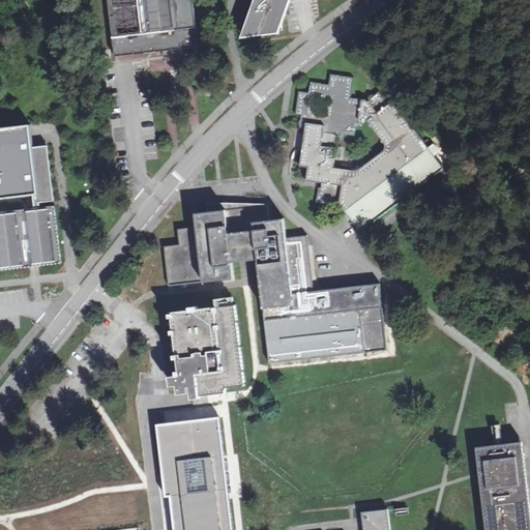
[(193,0),(109,0),(116,56),(199,47),(193,0)]
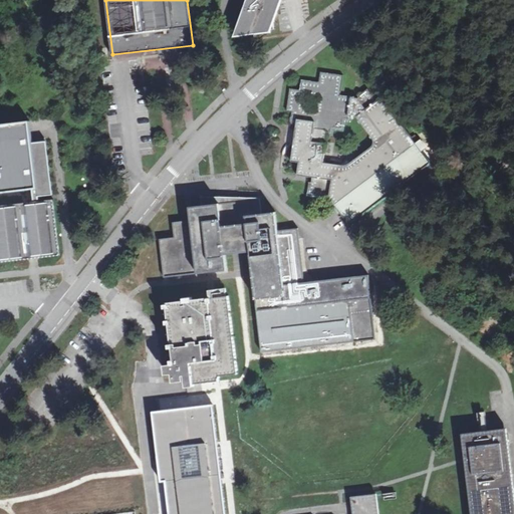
[(240,33),(242,33),(243,39),(256,37),(255,32),(274,29),(272,14),(277,14),(276,6),(280,6),(278,0),(312,0),(313,0),(250,0),(250,2),(247,2),(248,10),(244,10),(245,17),(238,18),(240,33)]
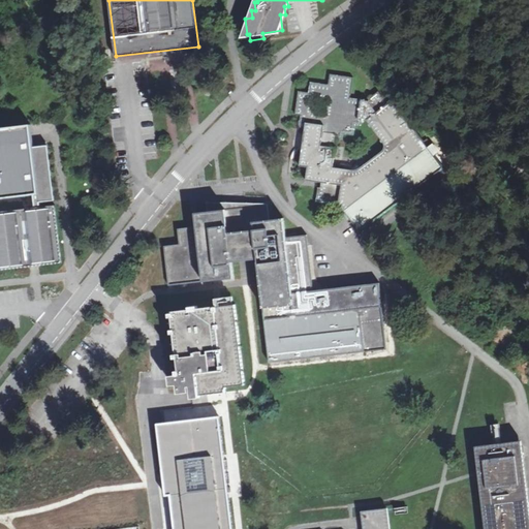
[(367,120),(369,100),(351,97),(353,76),(330,73),(328,84),(310,82),(308,92),(299,91),(296,114),(300,115),(300,123),(301,127),(305,130),(338,138),(342,139),(343,134),(353,135),(355,125),(361,125),(362,120),(367,120)]
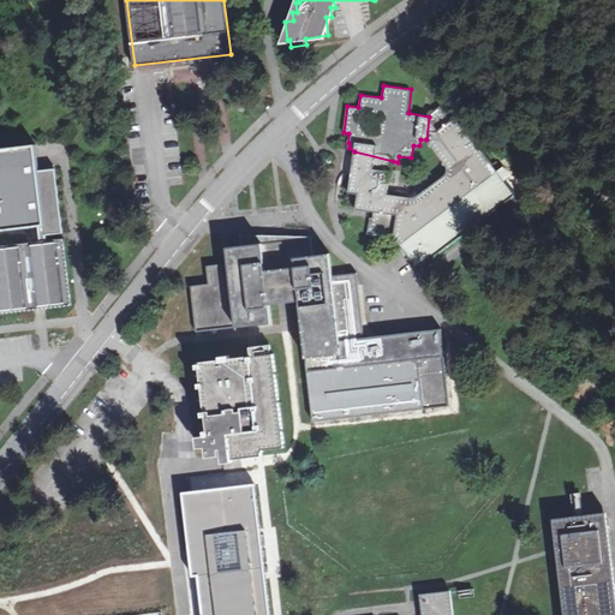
[(514,195),(455,117),(452,119),(440,106),(430,113),(429,117),(427,139),(447,167),(447,172),(443,177),(418,195),(413,197),(408,197),(387,195),(393,161),(354,151),(348,192),(358,193),(356,209),(370,212),(368,234),(393,237),(418,268),(514,195)]
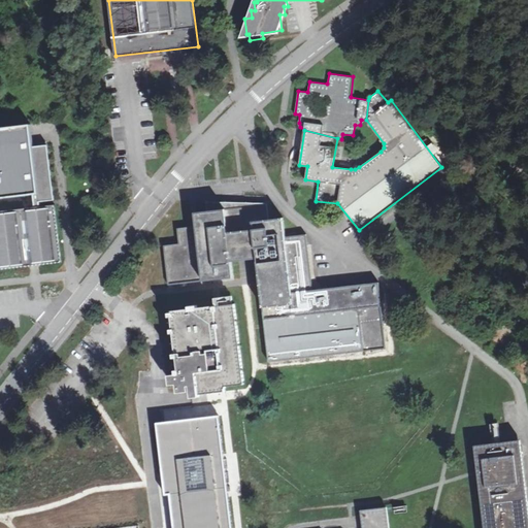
[(0,198),(34,195),(40,194),(35,147),(34,147),(32,135),(31,125),(0,128),(0,198)]
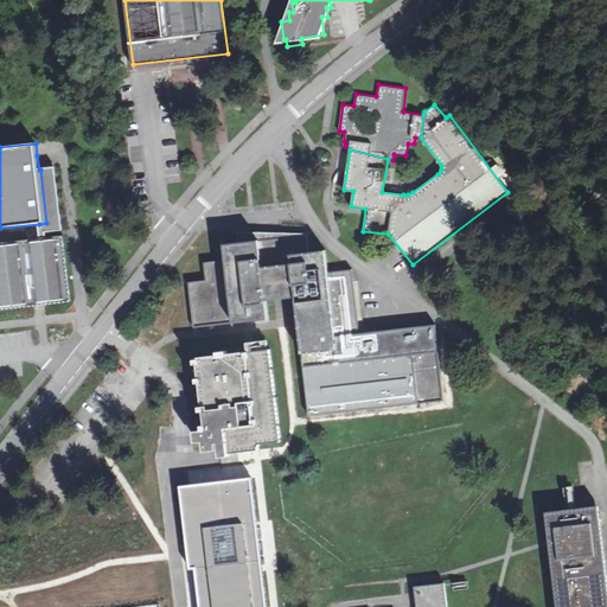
[(40,238),(46,238),(46,231),(62,230),(55,167),(40,170),(46,223),(39,224),(40,238)]
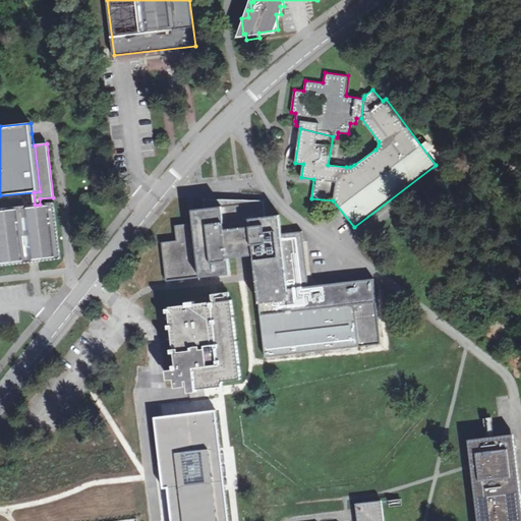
[(173,243),(157,245),(162,285),(228,275),(225,254),(237,251),(251,250),(267,360),(384,343),(374,278),(308,287),(300,230),(279,233),(276,215),(262,217),(259,200),(187,211),(189,225),(171,228),(173,243)]
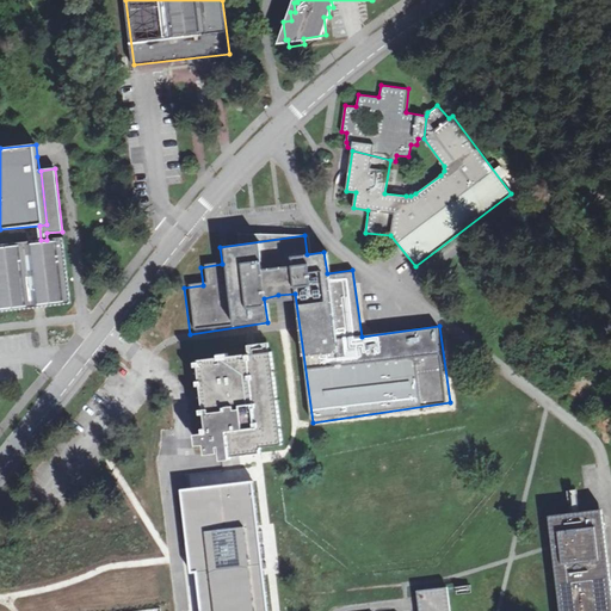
[(0,312),(38,308),(72,303),(63,238),(47,240),(41,240),(0,245),(0,312)]
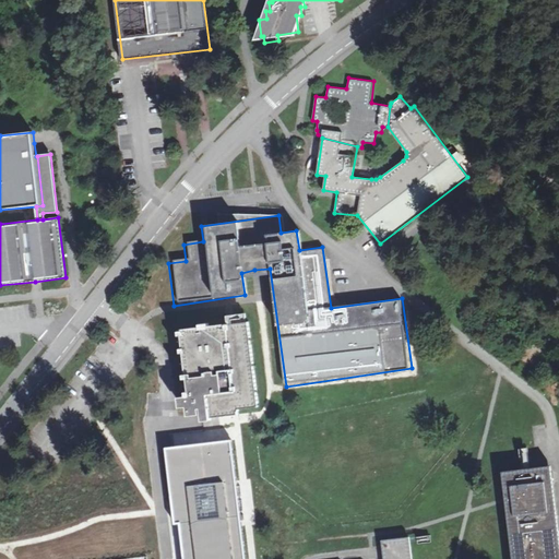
[(260,406),(249,322),(209,326),(209,323),(200,324),(200,328),(181,330),(181,331),(179,331),(180,335),(182,335),(183,348),(181,348),(181,353),(185,353),(187,373),(185,375),(185,379),(188,378),(190,391),(187,392),(187,396),(180,397),(181,407),(187,406),(189,415),(200,414),(200,408),(202,408),(203,421),(212,420),(212,417),(216,417),(238,415),(238,409),(260,406)]
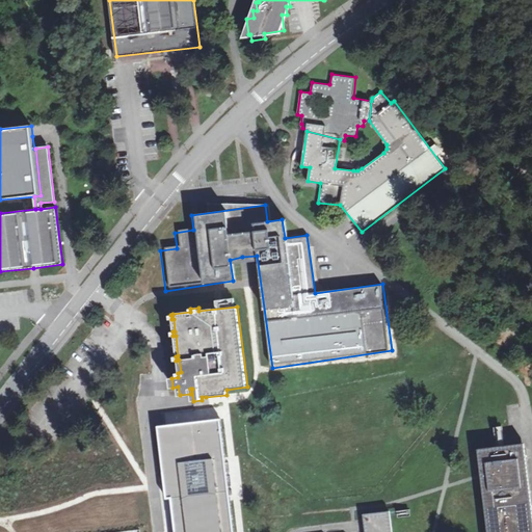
[(175,425),(159,426),(161,446),(164,477),(167,499),(173,498),(174,510),(176,531),(234,531),(233,519),(231,501),(229,501),(223,458),(225,457),(222,434),(221,419),(207,421),(175,425)]
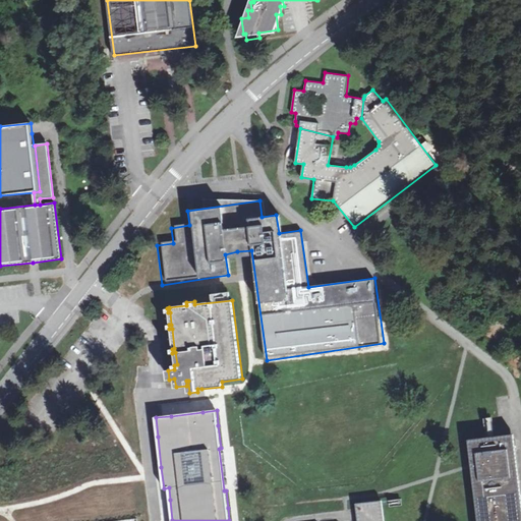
[(520,520),(520,500),(513,439),(472,444),(475,466),(481,520),(520,520)]
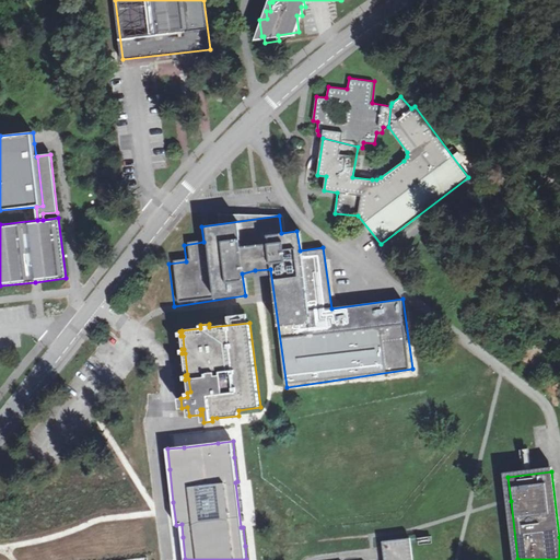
[(409,559),(407,537),(385,540),(386,559),(409,559)]
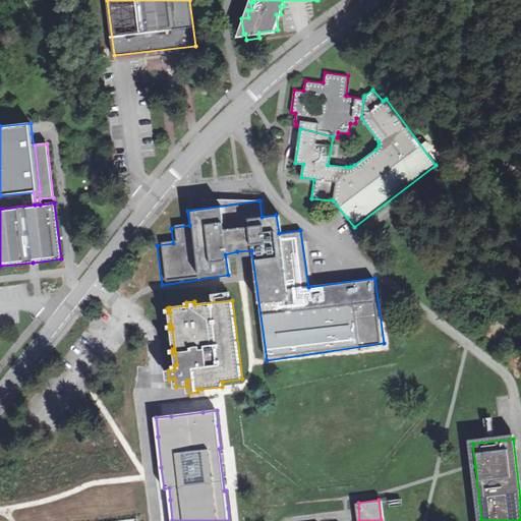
All buildings are outlined.
